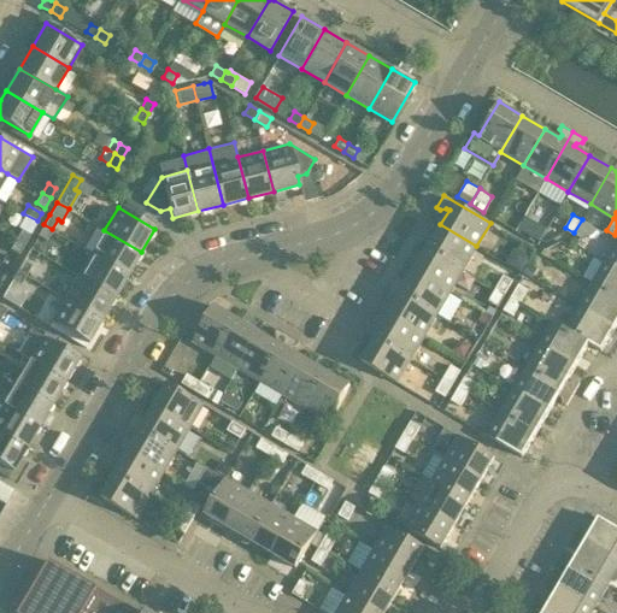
[(536,218),(529,231),(540,237),(547,224),(536,218)]
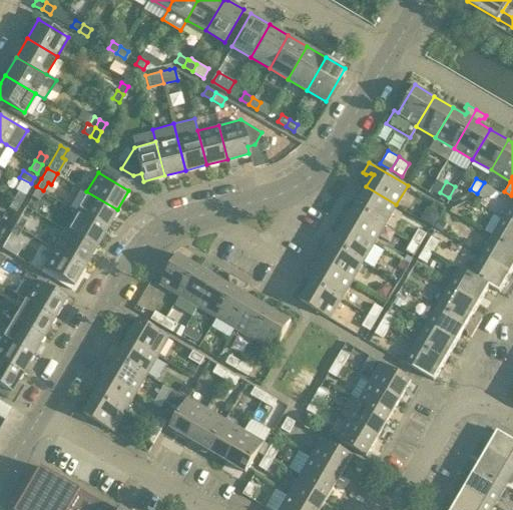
[(477,193),(482,196),(500,192),(484,182),(477,193)]
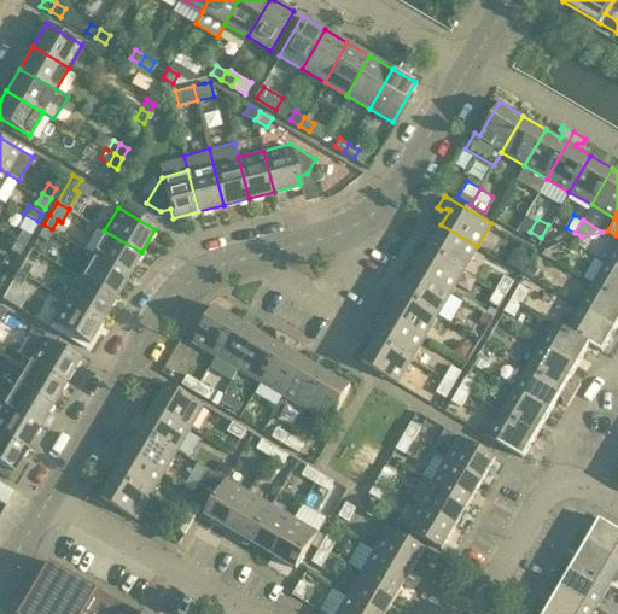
[(46,240),(52,229),(44,224),(38,235),(46,240)]
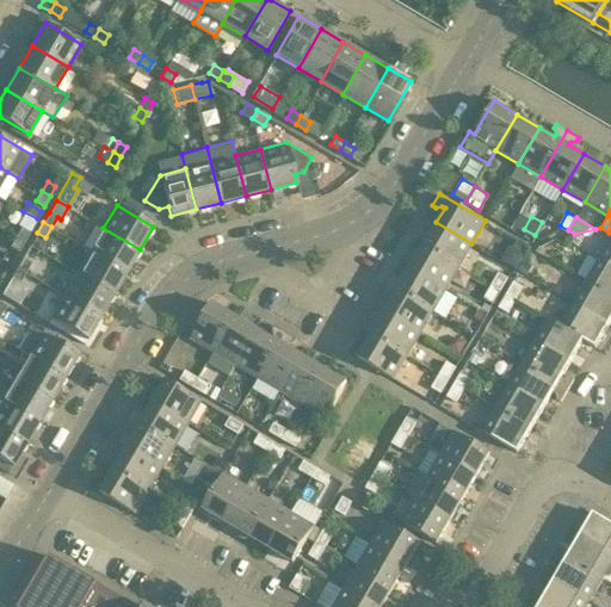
[(458,266),(471,243),(436,222),(423,245),(458,266)]
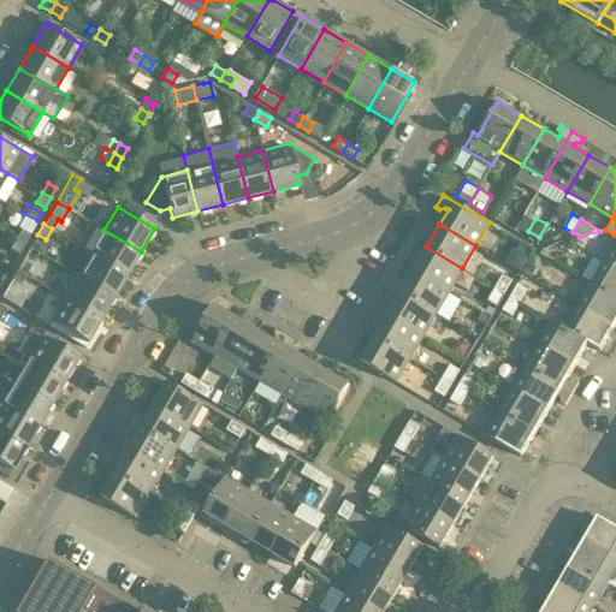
[(22,227),(16,238),(24,243),(30,233),(22,227)]
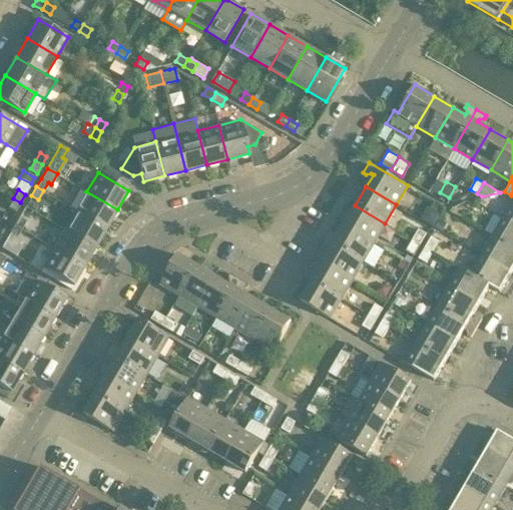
[(106,227),(117,209),(86,191),(76,210),(106,227)]
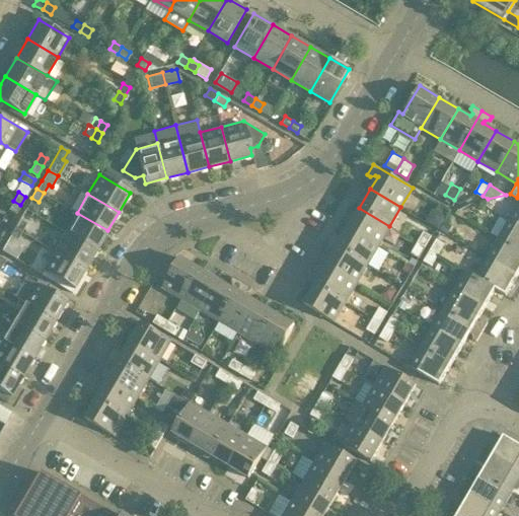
[(15,213),(20,205),(13,201),(8,209),(15,213)]
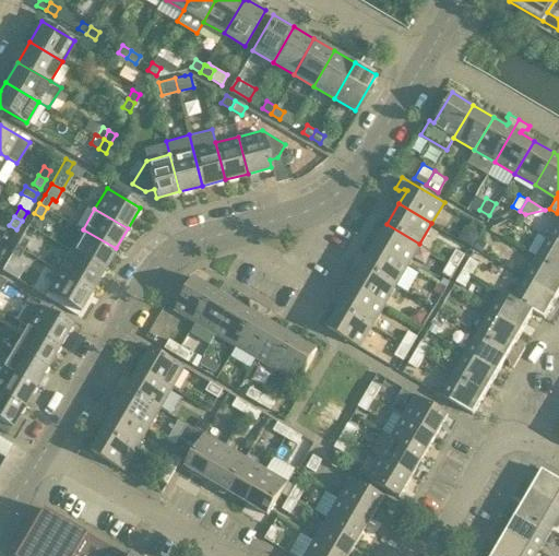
[(558,216),(548,236),(558,241),(558,216)]
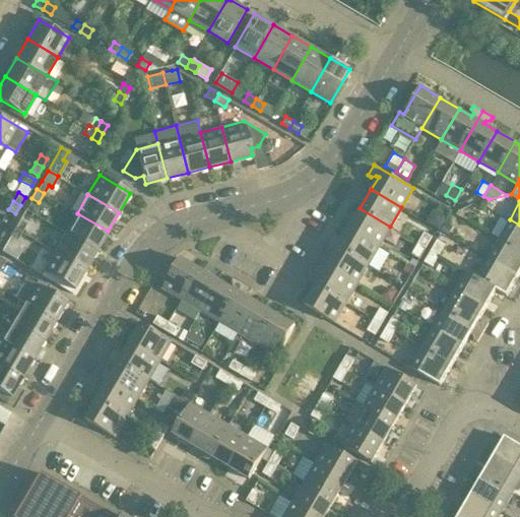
[(25,208),(19,218),(14,228),(21,232),(25,223),(29,225),(36,214),(25,208)]
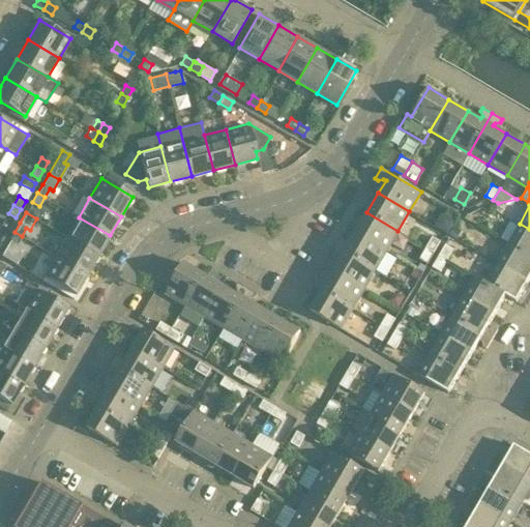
[(398,231),(366,212),(355,232),(386,250),(398,231)]
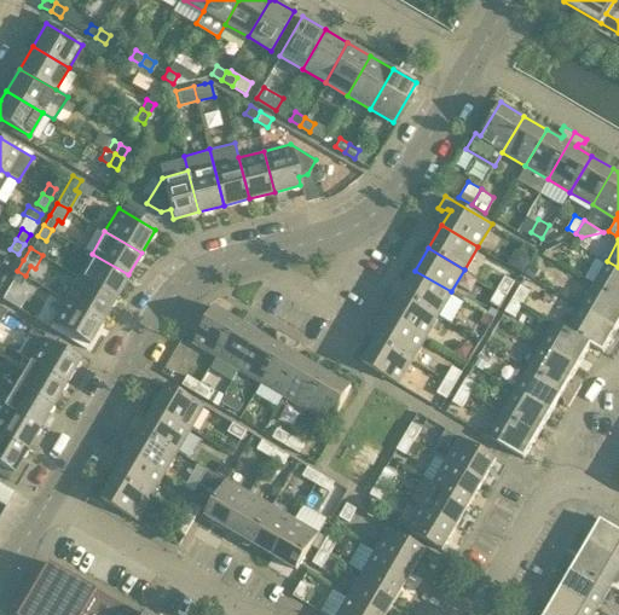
[(115,297),(128,274),(92,254),(79,276),(115,297)]
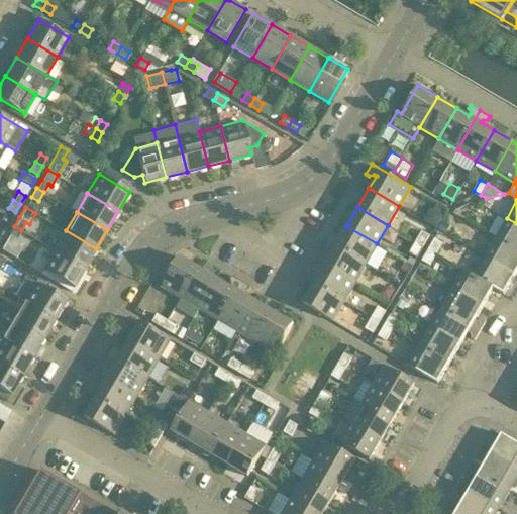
[(516,223),(507,218),(496,236),(516,248),(516,223)]
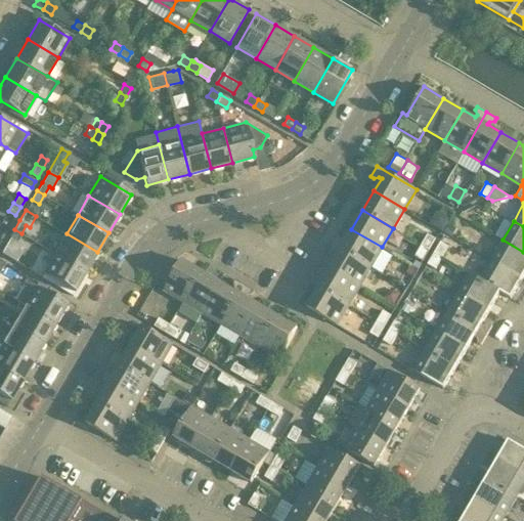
[(447,224),(444,230),(451,234),(454,227),(447,224)]
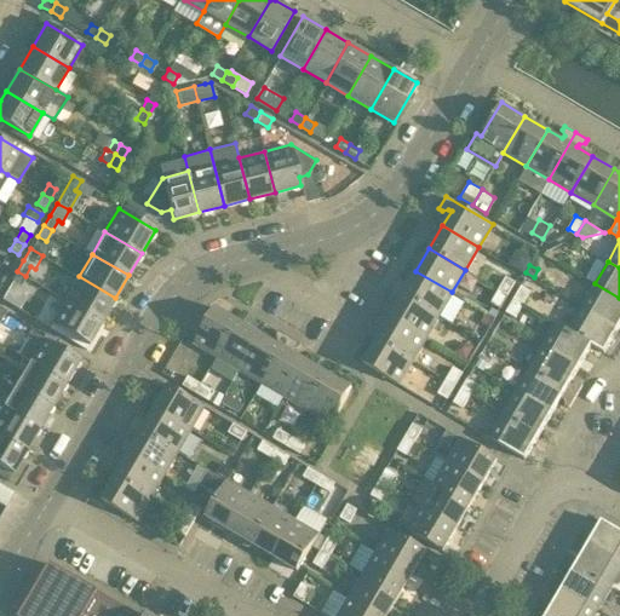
[(19,286),(26,276),(17,271),(11,281),(19,286)]
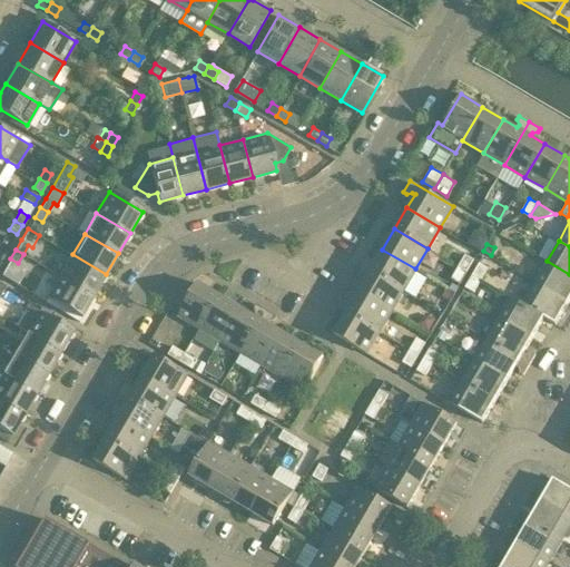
[(403,290),(415,269),(382,250),(374,263),(372,262),(371,256),(367,254),(361,264),(403,290)]
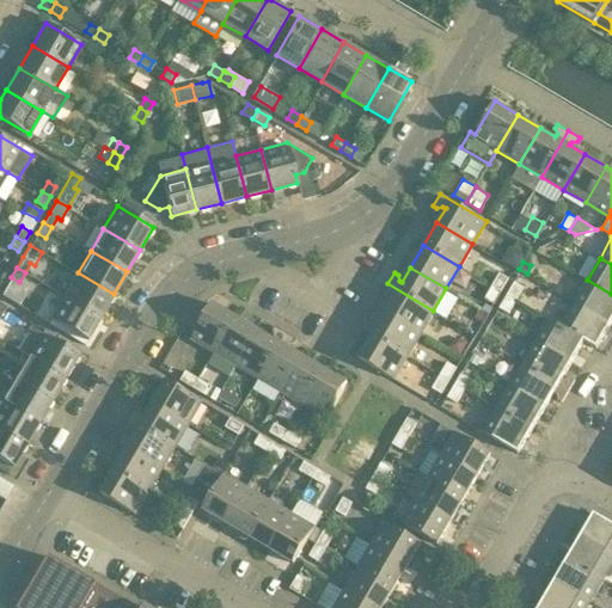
[(491,284),(501,290),(508,277),(500,271),(491,284)]
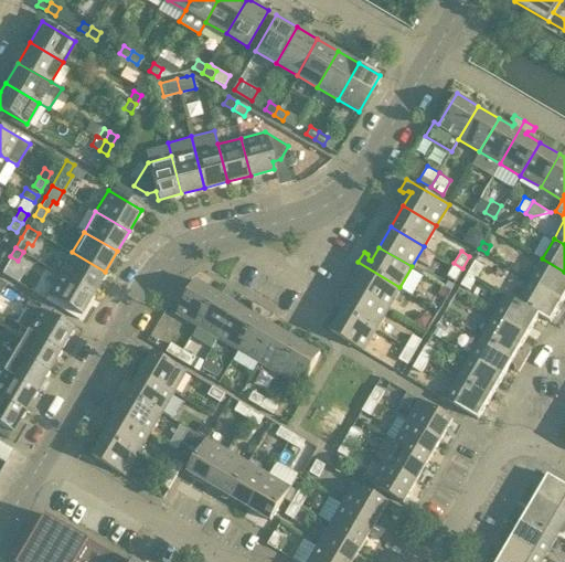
[(93,293),(105,272),(72,252),(60,273),(93,293)]
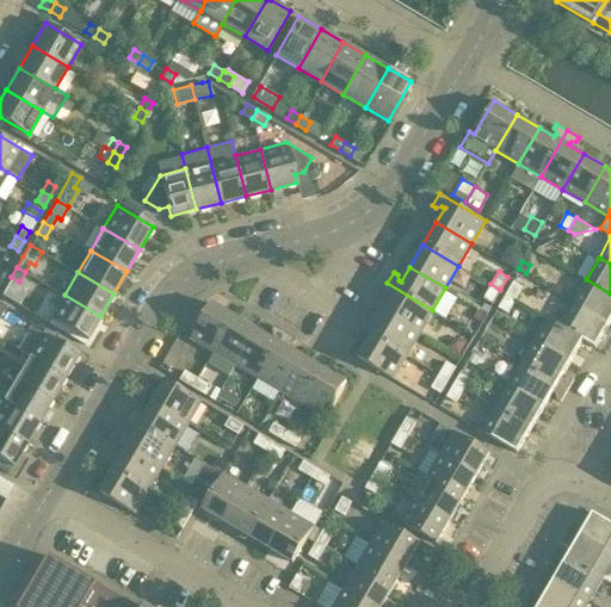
[(19,282),(11,277),(2,292),(18,302),(23,293),(19,282)]
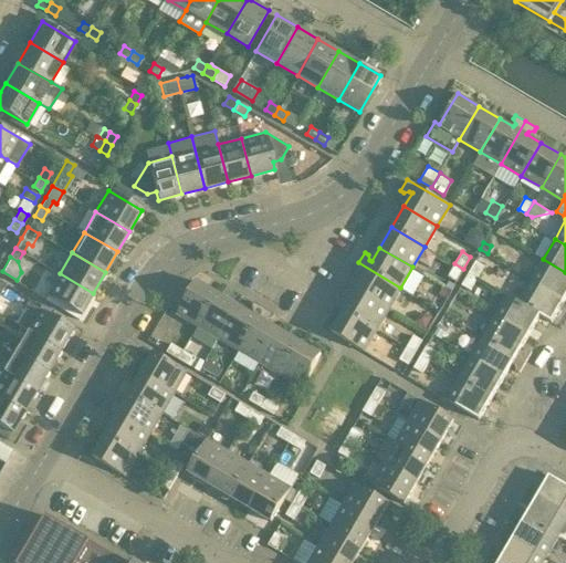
[(565,272),(543,259),(531,280),(564,299),(565,295),(565,272)]
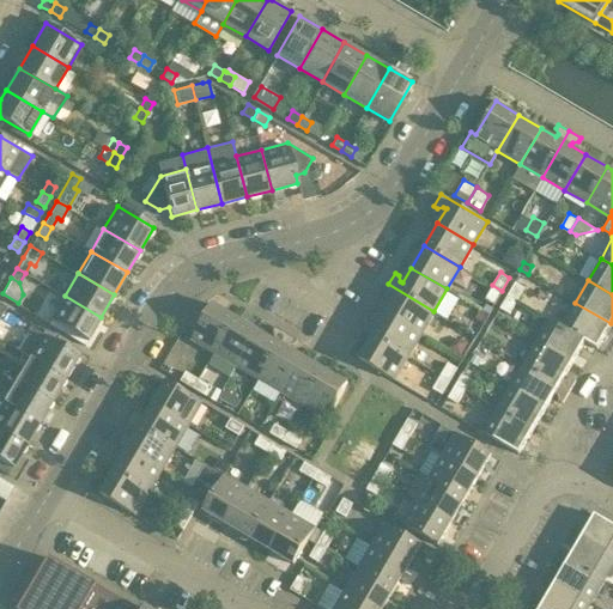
[(508,293),(517,299),(525,286),(515,281),(508,293)]
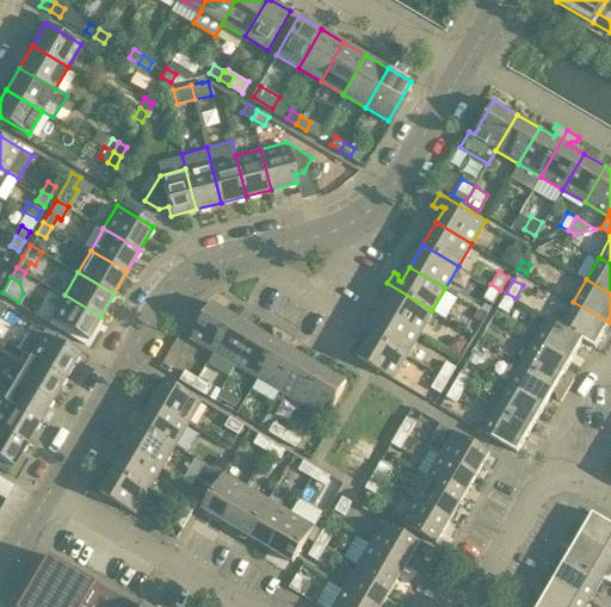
[(420,333),(432,310),(387,283),(380,295),(383,297),(390,295),(393,297),(384,311),(420,333)]
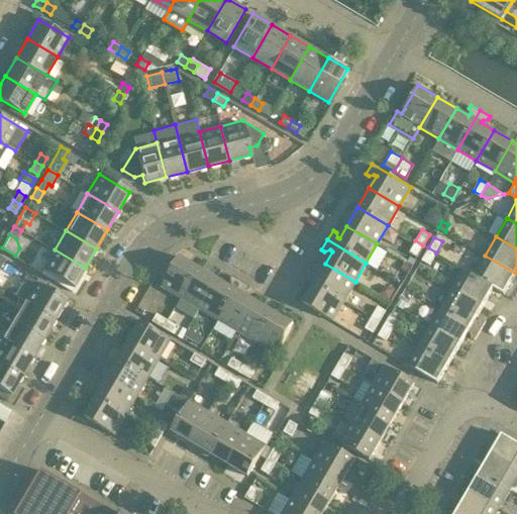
[(423,245),(415,240),(409,251),(416,257),(423,245)]
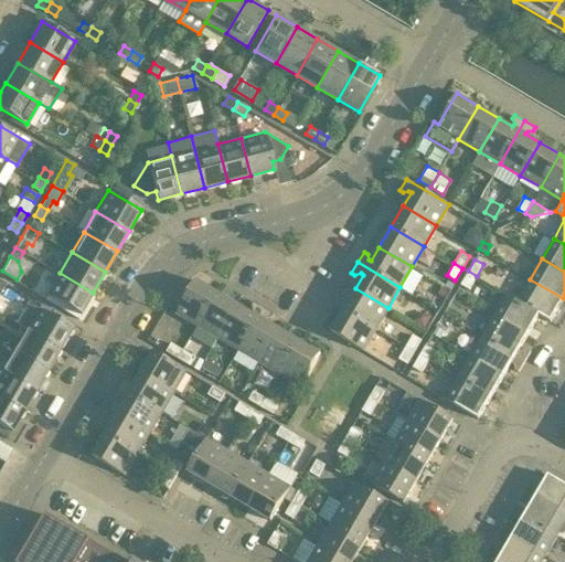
[(477,276),(468,271),(461,284),(469,288),(477,276)]
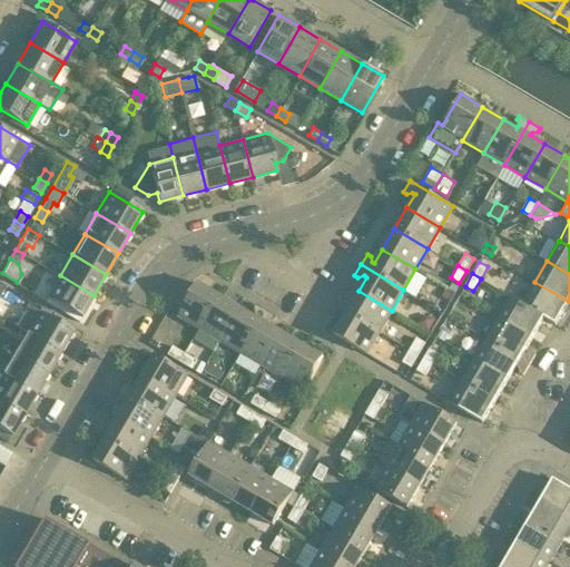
[(81,316),(94,295),(60,275),(47,296),(81,316)]
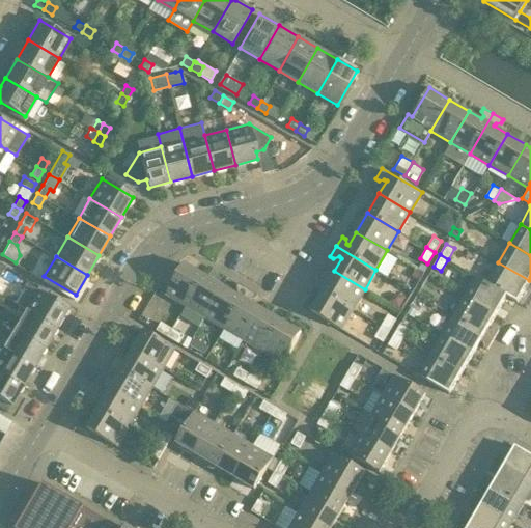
[(186,305),(203,274),(184,262),(165,294),(186,305)]
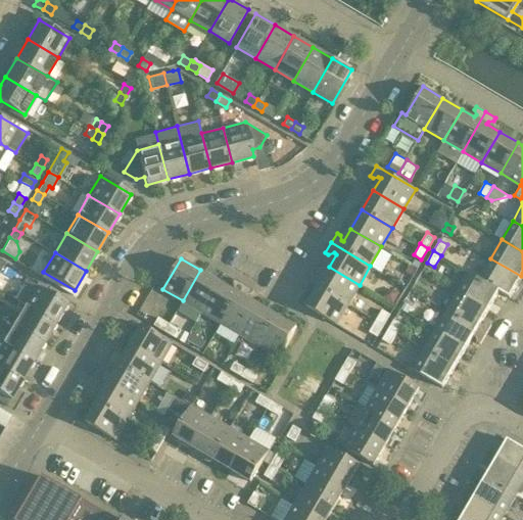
[(490,258),(479,277),(479,278),(500,289),(498,290),(510,296),(521,276),(490,258)]
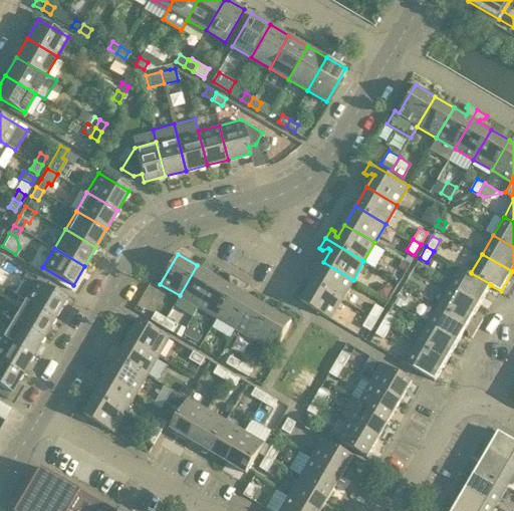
[(353,280),(323,262),(312,281),(342,298),(353,280)]
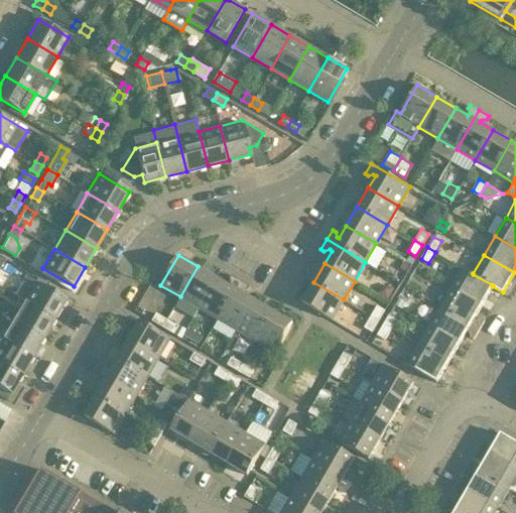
[(198,266),(180,296),(199,307),(217,277),(198,266)]
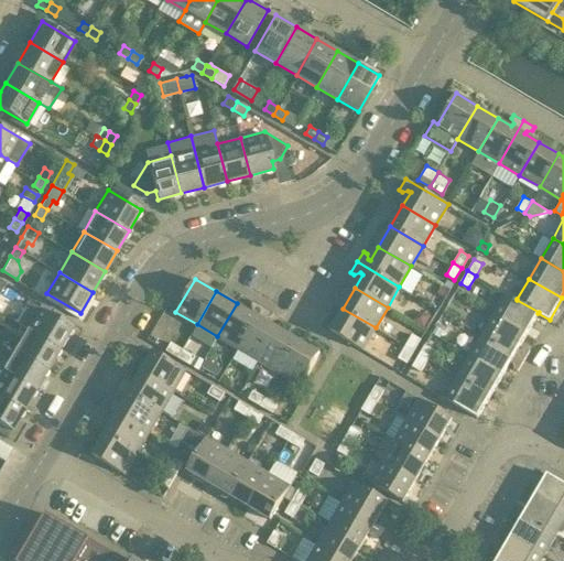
[(525,333),(538,313),(539,312),(517,300),(517,299),(506,292),(492,314),(525,333)]
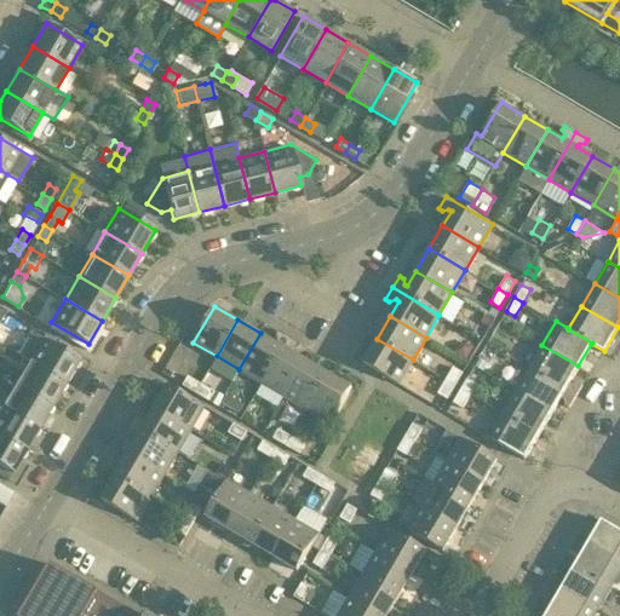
[(17,352),(29,360),(65,381),(80,358),(30,329),(17,352)]
